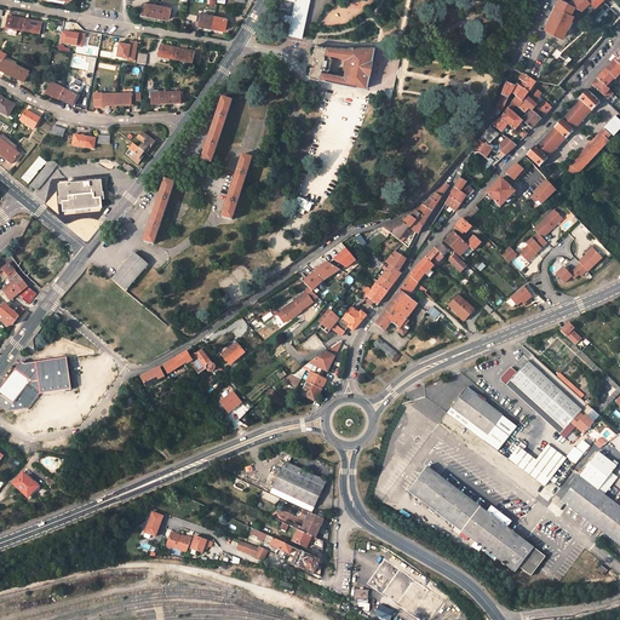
[(302,38),(309,0),(279,0),(277,13),(287,16),(286,19),(291,21),(288,34),(302,38)]
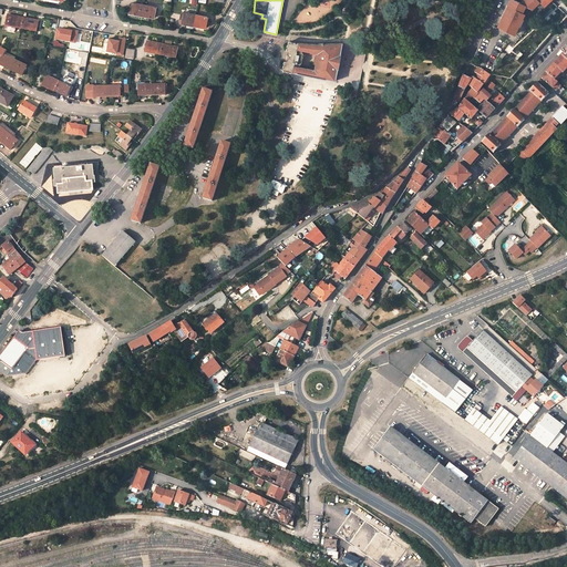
[(329,0),(323,2),(320,1),(317,3),(311,0),(308,0),(306,6),(302,7),(296,20),(305,26),(338,9),(342,0),(329,0)]
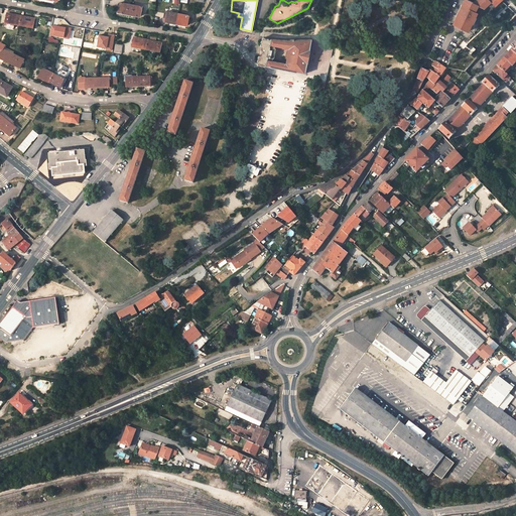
[(490,0),(475,0),(473,2),(469,0),(464,0),(455,24),(470,29),(481,5),(481,6),(483,4),(485,7),(491,1),(490,0)]
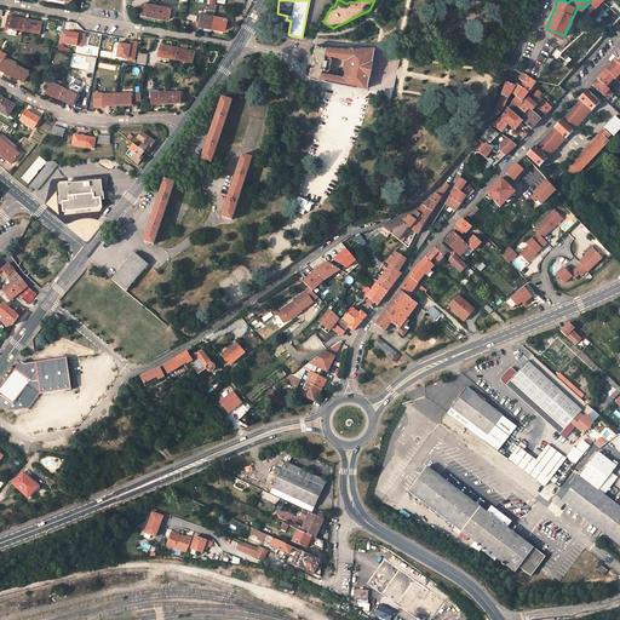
[(156,17),(159,6),(145,4),(143,15),(156,17)]
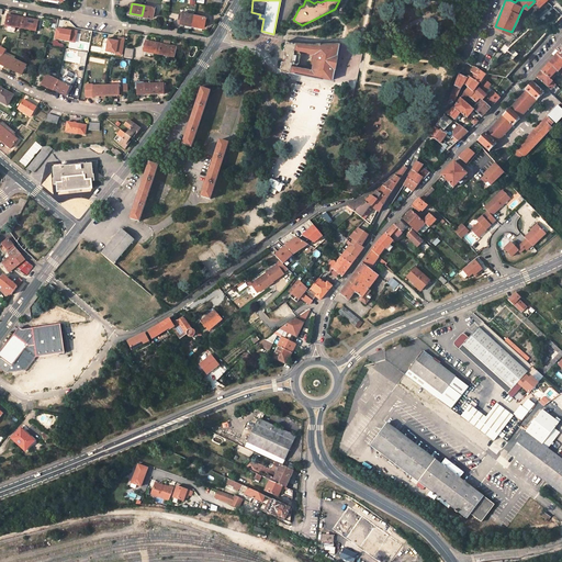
[(155,8),(144,6),(142,15),(153,18),(155,8)]
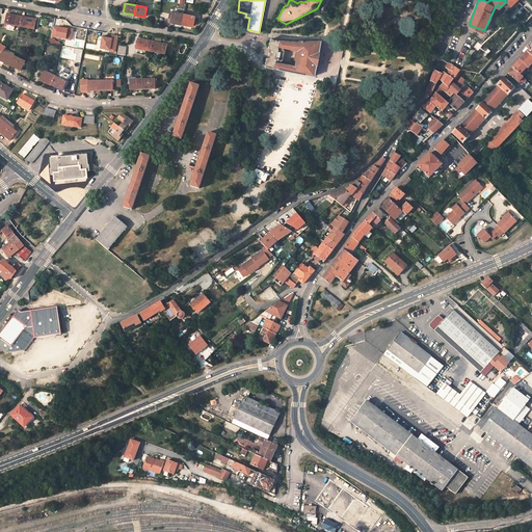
[(182,24),(184,15),(170,12),(168,19),(170,20),(170,22),(175,22),(182,24)]
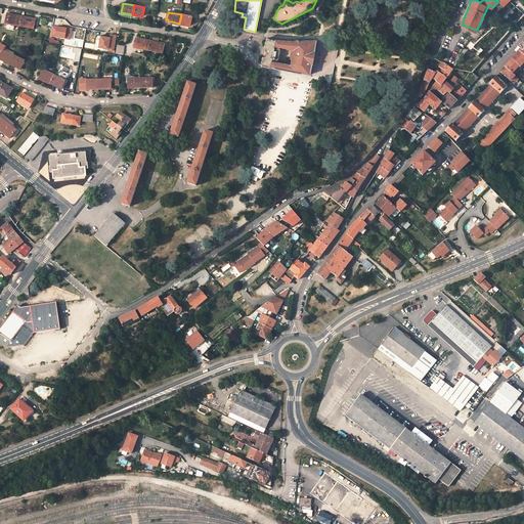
[(6,23),(19,26),(22,16),(8,14),(6,23)]
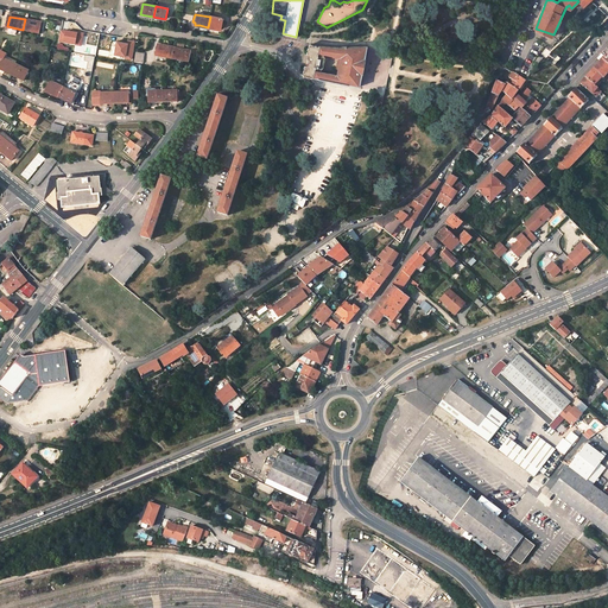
[(223,19),(210,17),(208,27),(221,30),(223,19)]
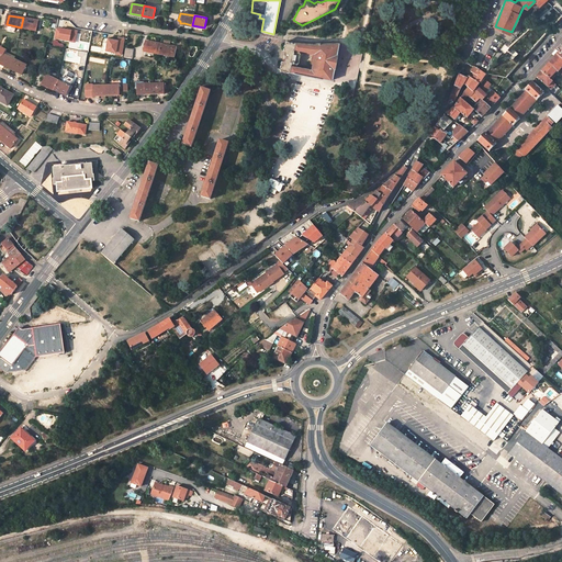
[(37,21),(23,18),(21,27),(36,31),(37,21)]
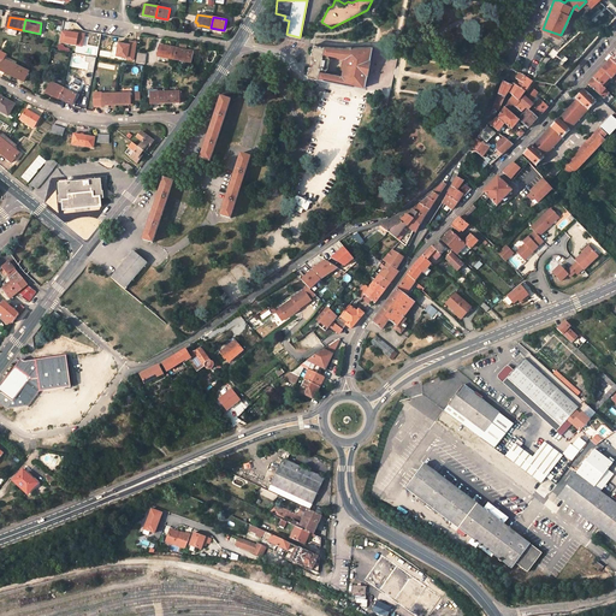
[(99,43),(66,37),(65,48),(96,54),(98,53),(108,54),(110,45),(99,43)]
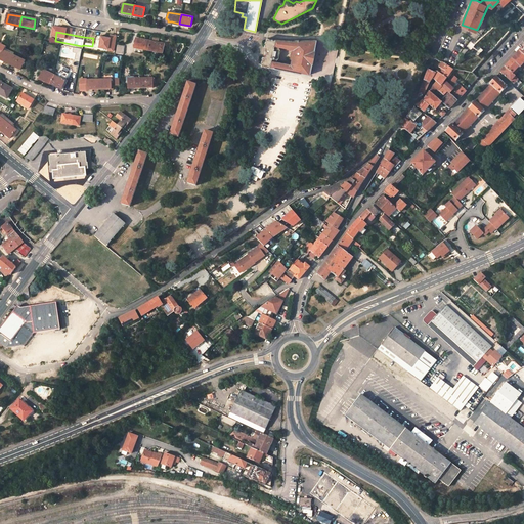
[(98,48),(115,50),(117,35),(111,34),(110,36),(99,35),(98,48)]
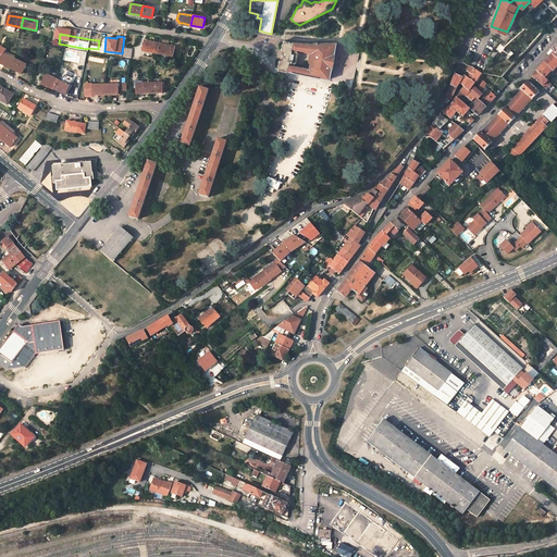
[(279,67),(280,70),(330,79),(336,42),(307,45),(286,40),(285,40),(283,42),(282,51),(284,52),(282,60),(280,60),(279,67)]
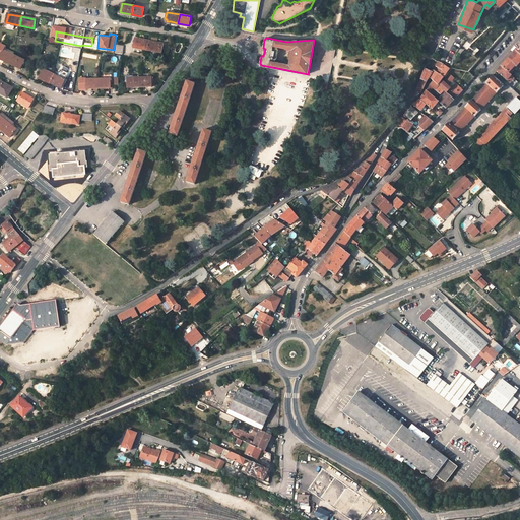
[(133,48),(147,50),(149,42),(135,39),(133,48)]
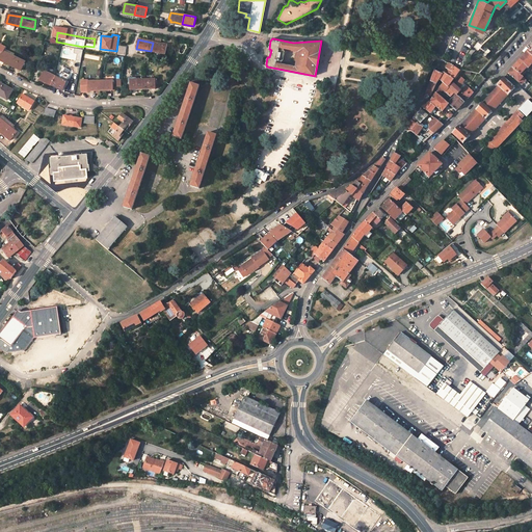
[(166,45),(153,43),(151,51),(164,53),(166,45)]
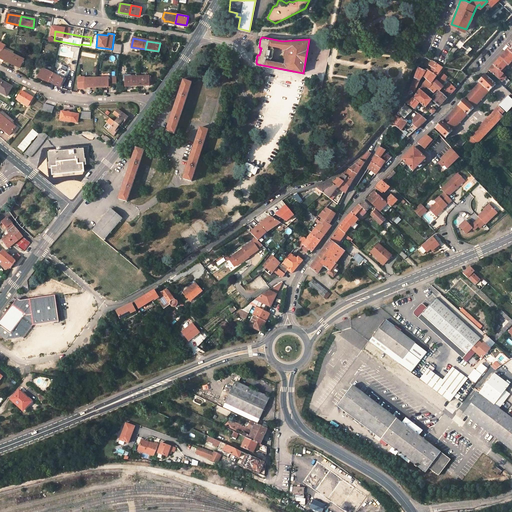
[(121,53),(122,44),(114,44),(113,53),(121,53)]
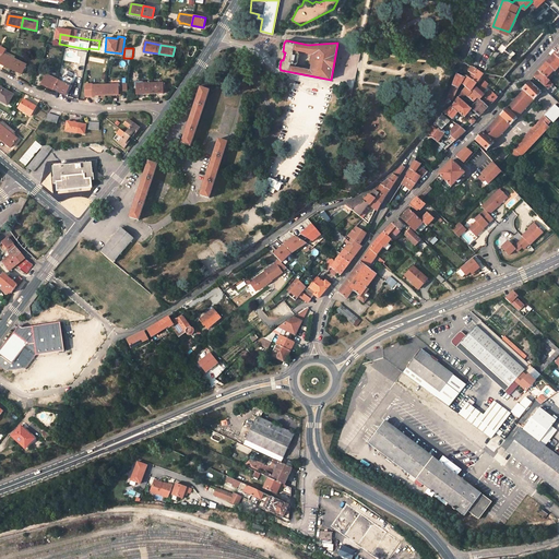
[(0,62),(11,69),(14,59),(0,51),(0,62)]
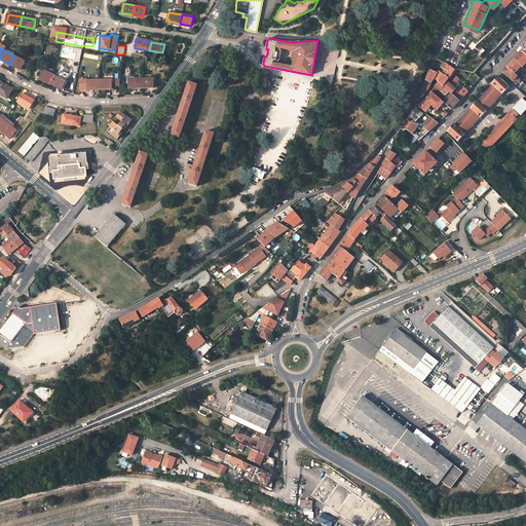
[(525,54),(522,51),(514,60),(521,66),(522,67),(525,63),(525,54)]
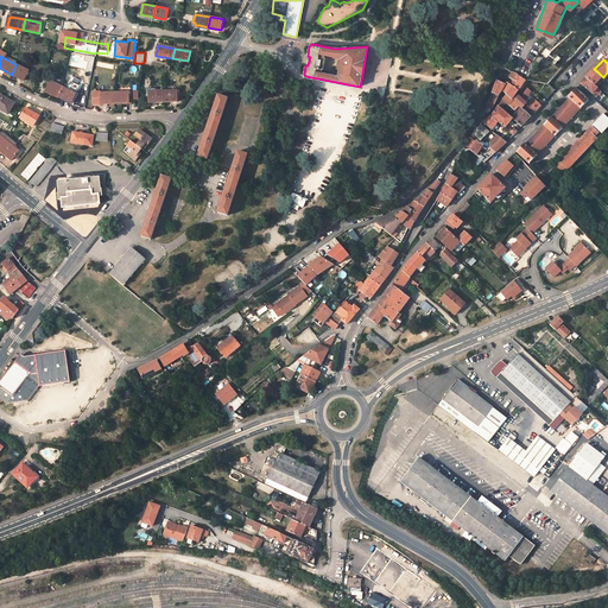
[(29,71),(16,64),(12,75),(24,81),(29,71)]
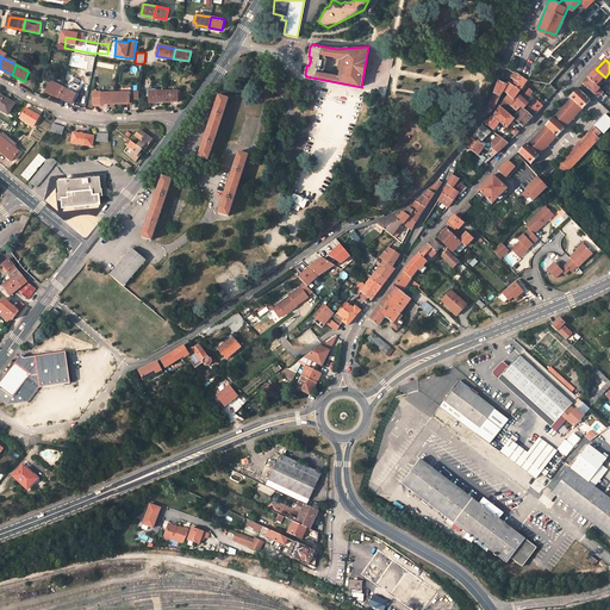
[(604,76),(596,69),(587,78),(598,88),(602,85),(599,82),(604,76)]
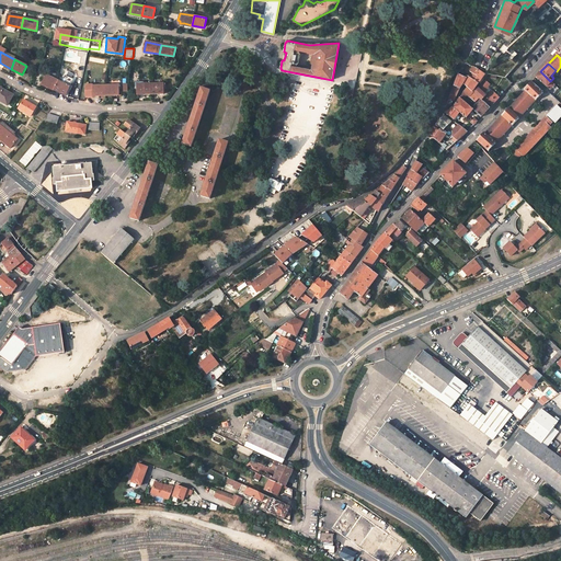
[(485,77),(487,75),(485,73),(473,66),(470,70),(473,75),(471,78),(478,83),(484,76),(485,77)]
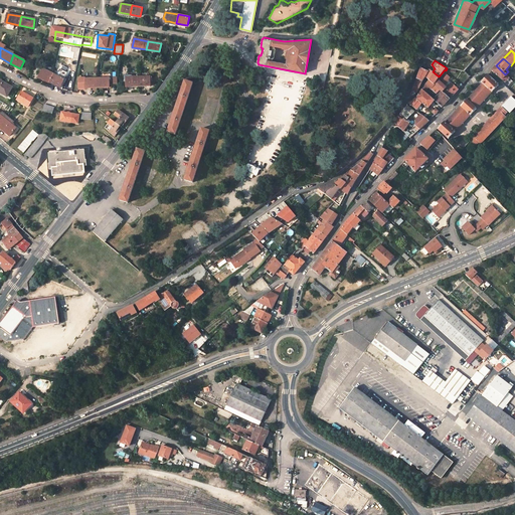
[(505,74),(496,65),(492,70),(502,79),(505,82),(509,77),(505,74)]
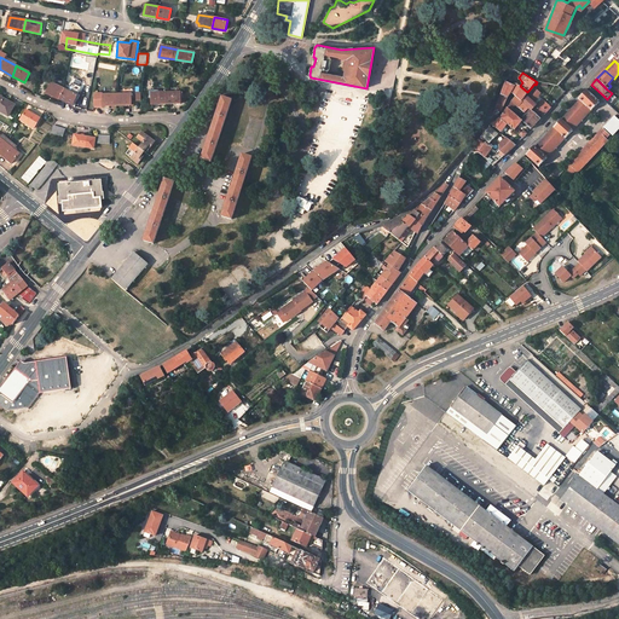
[(508,97),(510,92),(515,86),(514,86),(505,81),(502,90),(501,94),(507,97),(508,97)]
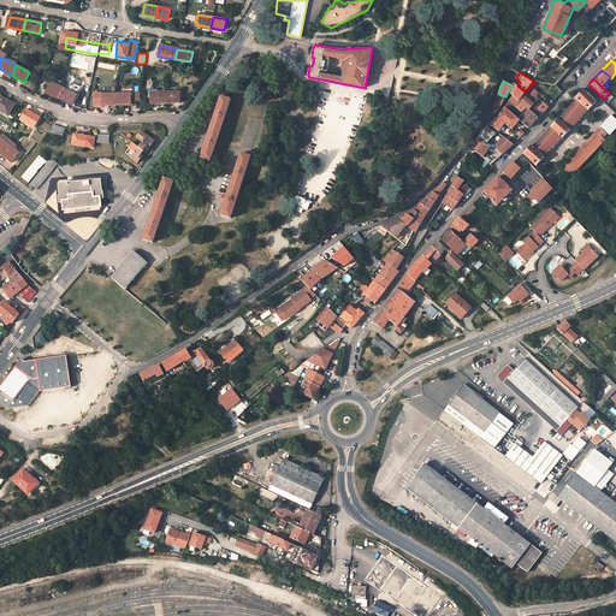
[(47,93),(60,99),(64,88),(51,83),(47,93)]
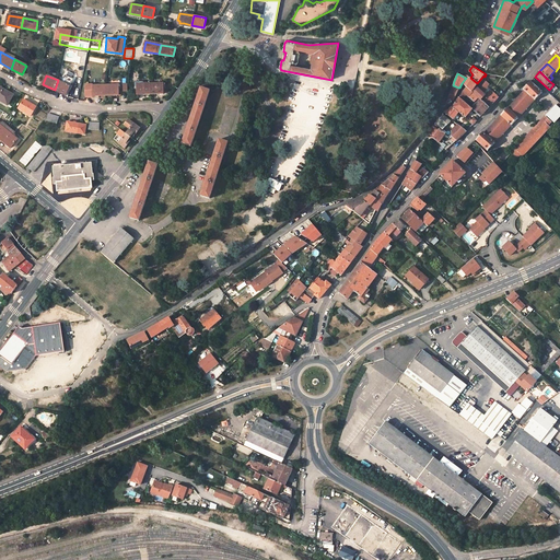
[(474,88),(477,83),(470,78),(466,76),(465,78),(466,78),(462,83),(466,88),(470,92),(474,88)]
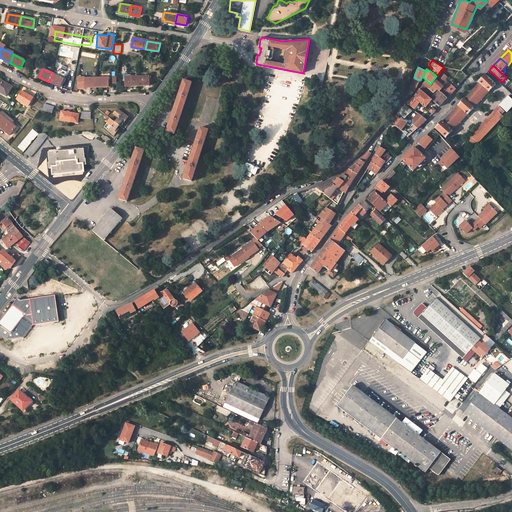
[(64,79),(53,73),(50,82),(60,86),(64,79)]
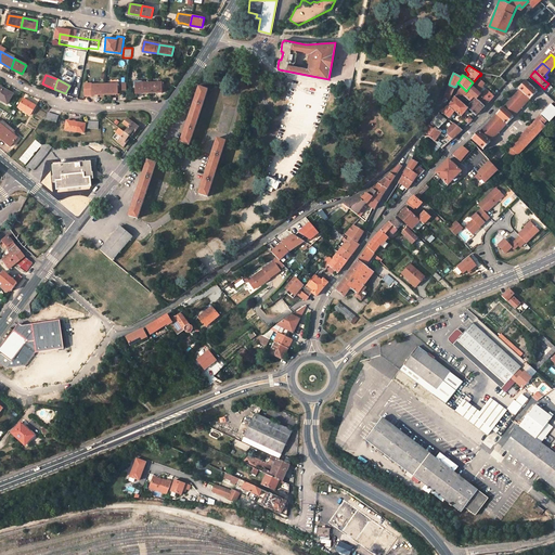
[(483,150),(490,142),(488,140),(504,121),(506,124),(513,117),(511,115),(527,97),(530,99),(537,92),(525,80),(518,88),(519,89),(503,107),(503,106),(495,114),(497,114),(480,131),(478,130),(472,139),(483,150)]
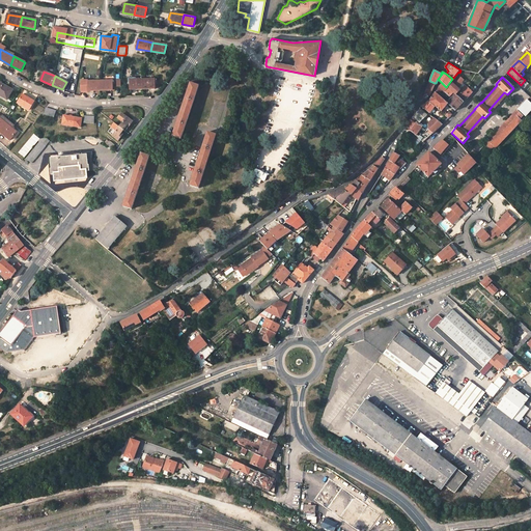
[(131,89),(143,89),(142,79),(136,80),(130,80),(131,89)]
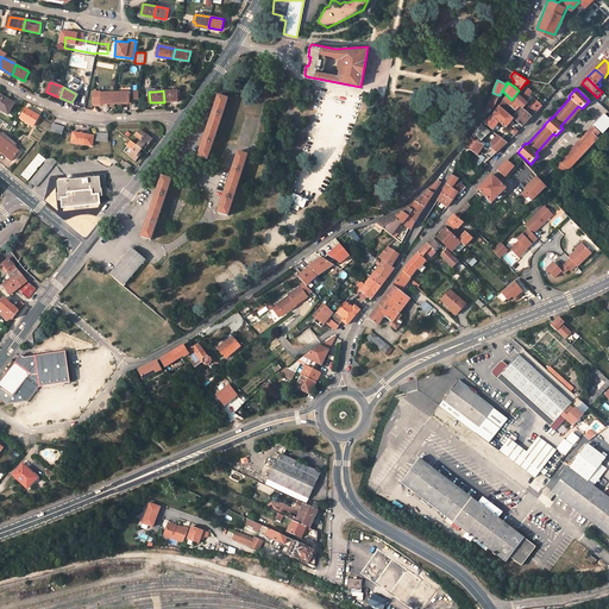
[(177,90),(163,90),(164,102),(177,102),(177,90)]
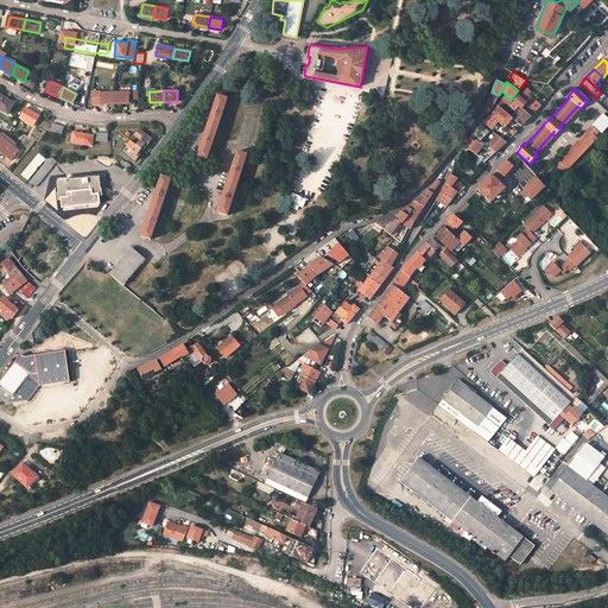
[(115,103),(115,93),(101,94),(101,92),(94,93),(93,95),(93,99),(93,101),(93,102),(94,103),(101,103),(115,103)]
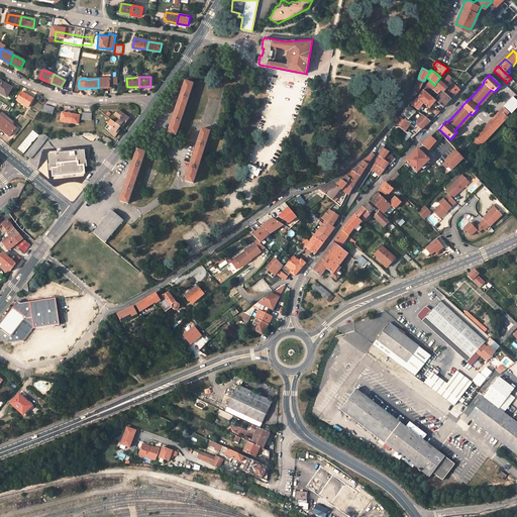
[(98,79),(98,88),(110,88),(110,87),(111,87),(111,80),(110,80),(110,79),(98,79)]
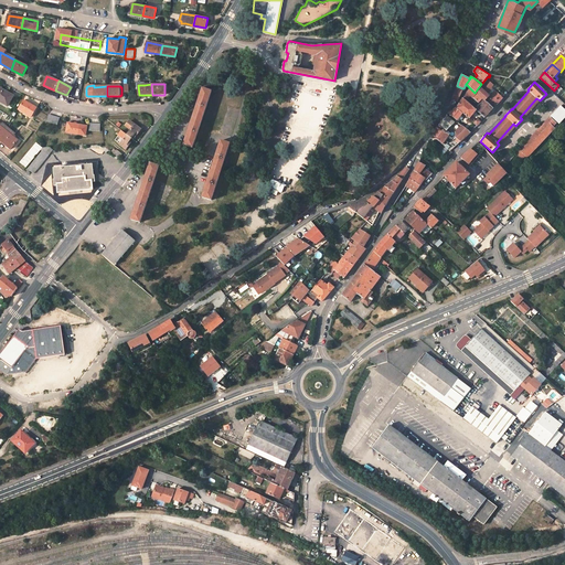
[(459,97),(462,88),(457,86),(455,92),(454,94),(459,97)]
